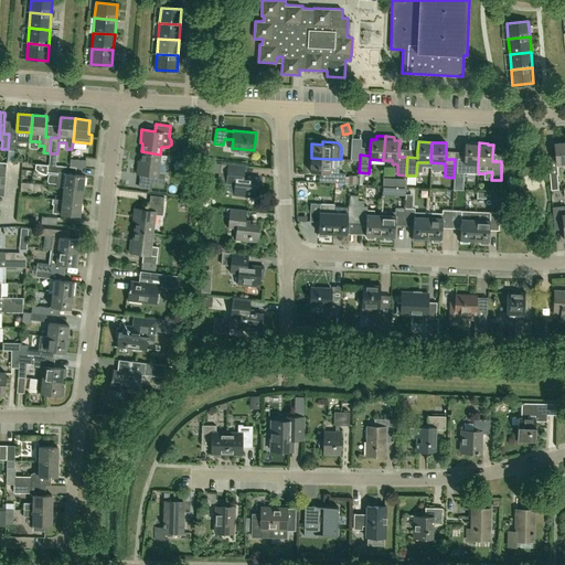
[(556,163),(564,162),(564,142),(555,144),(556,163)]
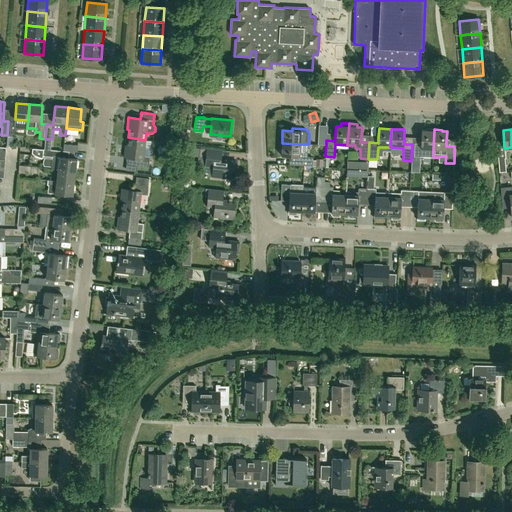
[(412,144),(411,161),(420,161),(420,153),(425,149),(433,149),(434,131),(421,130),(421,140),(421,145),(412,144)]
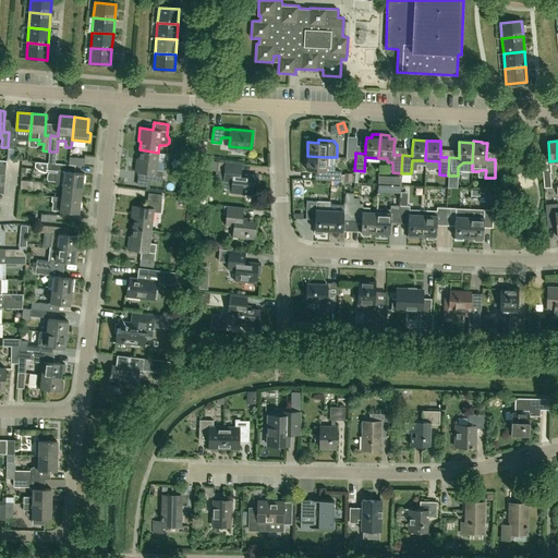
[(347,157),(355,158),(355,153),(355,145),(348,145),(347,157)]
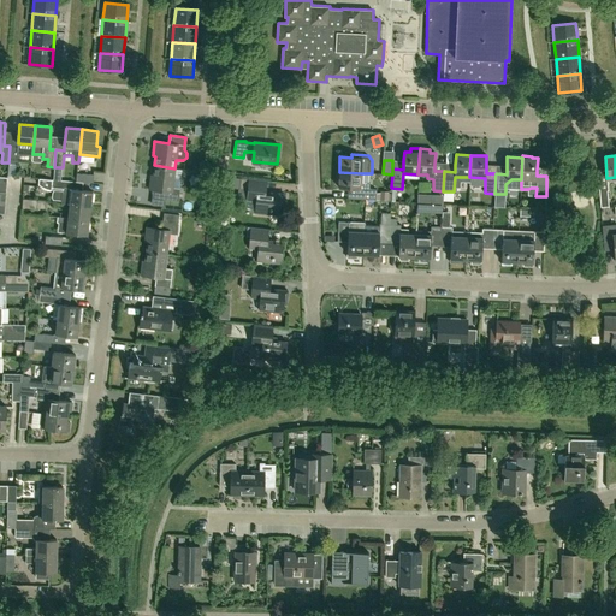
[(172,189),(175,169),(154,165),(153,175),(150,175),(148,189),(164,191),(163,199),(178,201),(179,190),(172,189)]
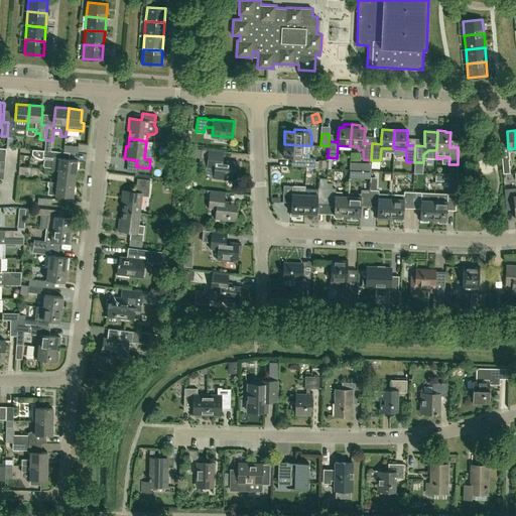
[(302,153),(302,145),(284,144),(283,158),(293,158),(298,158),(298,166),(315,167),(315,159),(309,158),(310,153),(302,153)]
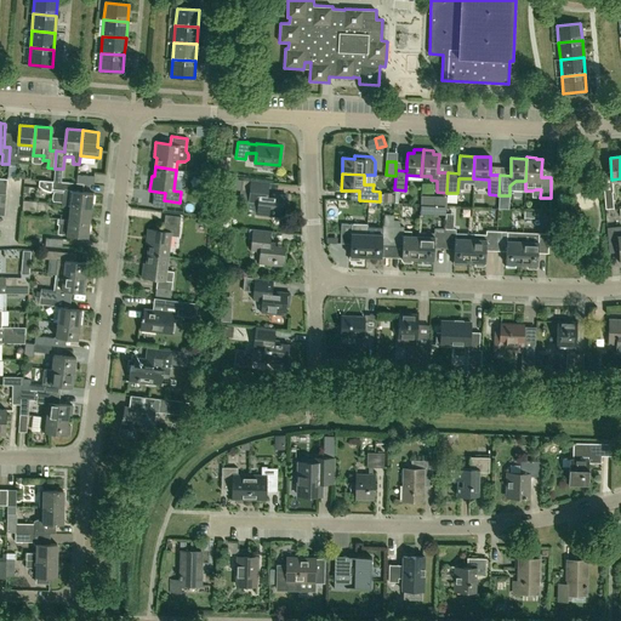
[(62,205),(70,206),(70,205),(91,208),(92,204),(93,204),(93,203),(95,203),(95,201),(95,200),(95,199),(95,198),(95,197),(95,195),(93,195),(93,194),(93,193),(83,192),(68,191),(69,182),(52,181),(39,180),(39,186),(52,189),(64,191),(62,192),(62,195),(61,198),(61,200),(62,203),(62,205)]
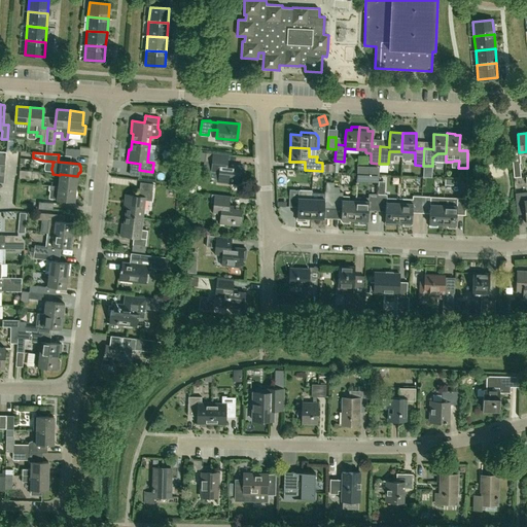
[(212,153),(206,152),(205,161),(212,162),(211,170),(218,171),(217,181),(239,183),(240,175),(242,176),(243,165),(237,165),(237,167),(226,166),(227,153),(212,152),(212,153)]
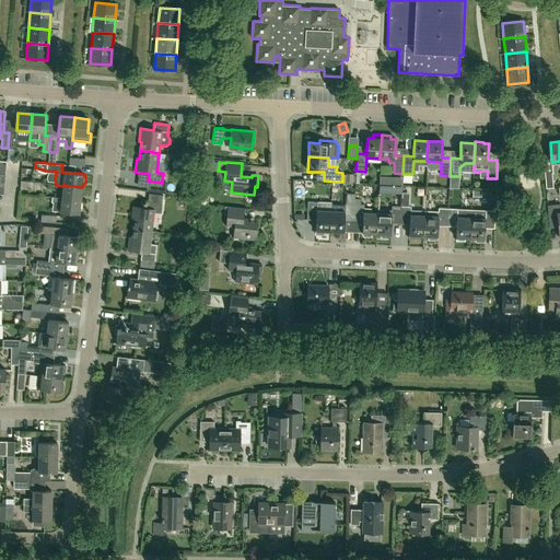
[(81,200),(82,187),(63,185),(63,186),(61,198),(81,200)]
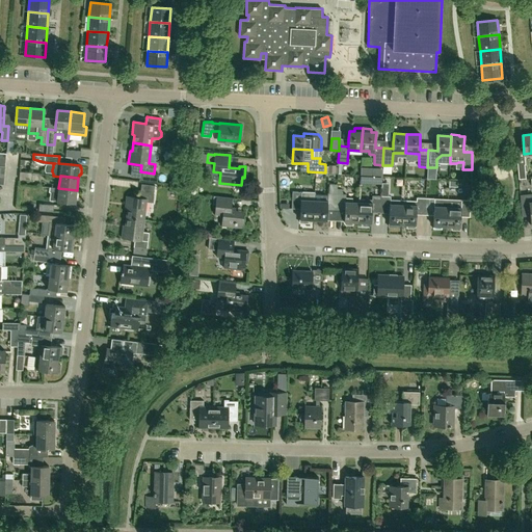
[(154,192),(155,185),(141,184),(140,191),(139,197),(127,196),(125,209),(127,209),(126,216),(143,219),(145,202),(152,203),(154,192)]
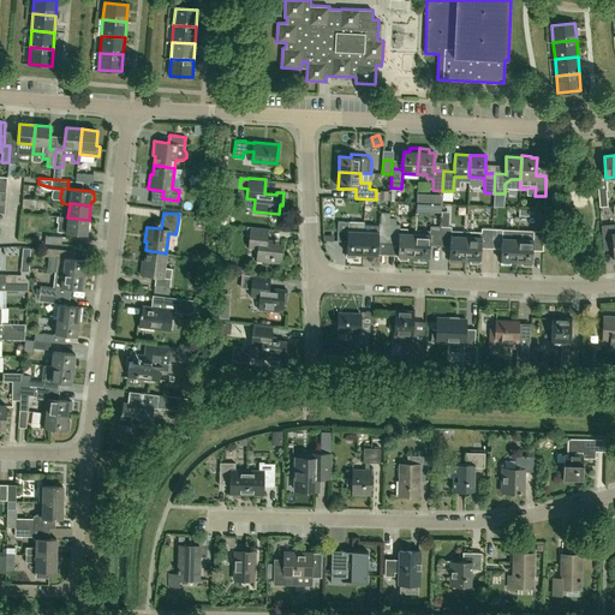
[(388,240),(389,213),(381,213),(381,224),(378,224),(378,232),(371,232),(371,234),(363,234),(363,254),(378,255),(380,240),(388,240)]
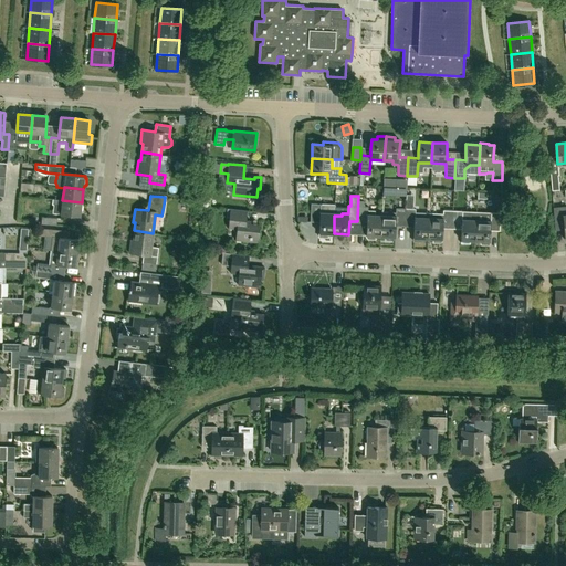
[(358,196),(357,221),(367,221),(366,236),(366,237),(368,239),(376,239),(376,236),(380,236),(381,218),(374,217),(374,216),(375,216),(375,211),(368,210),(368,207),(364,206),(364,201),(358,200),(359,196),(358,196)]
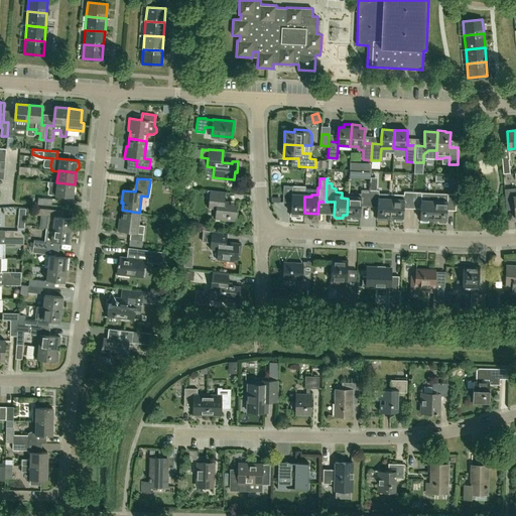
[(73,198),(75,184),(56,182),(48,181),(47,186),(52,186),(55,190),(55,196),(73,198)]
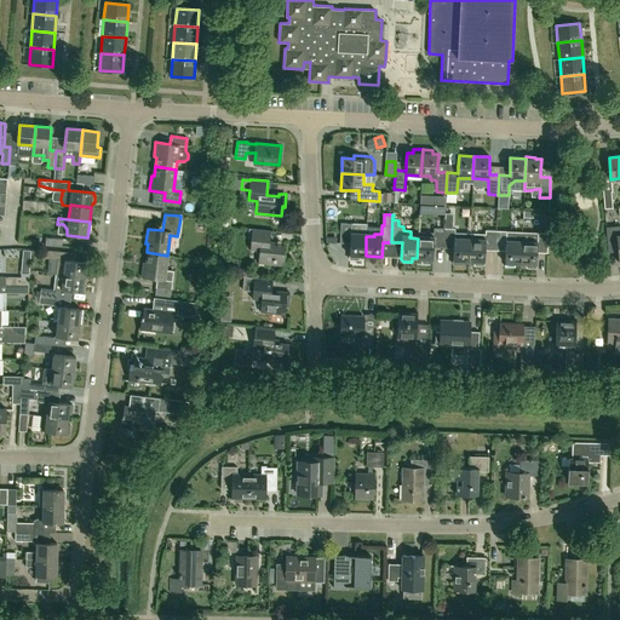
[(469,262),(470,241),(463,241),(463,239),(455,237),(455,229),(451,229),(451,222),(445,220),(445,228),(443,245),(454,246),(453,264),(460,264),(460,262),(469,262)]
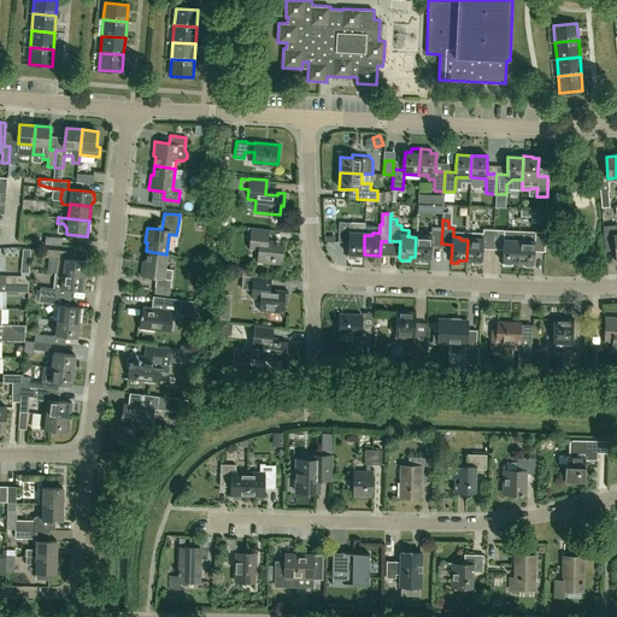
[(364,254),(364,235),(357,234),(357,233),(350,231),(350,222),(340,222),(339,239),(348,239),(347,258),(357,258),(358,254),(364,254)]
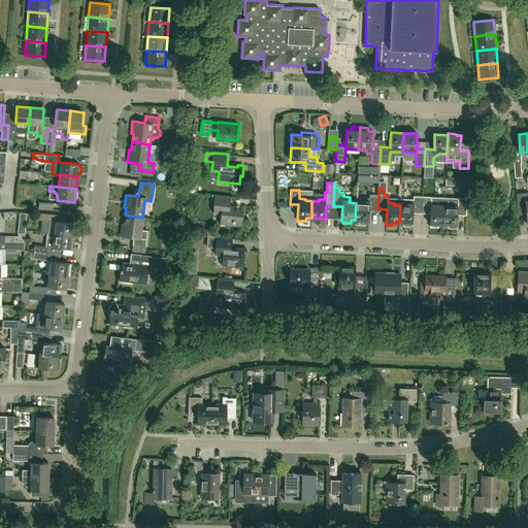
[(527,192),(516,193),(517,207),(526,207),(527,224),(527,223),(527,192)]
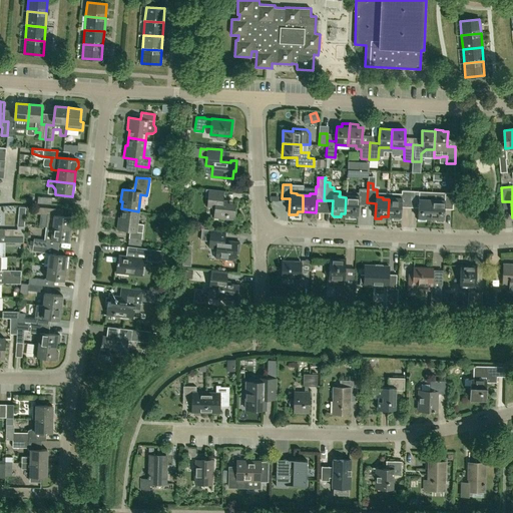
[(234,219),(235,203),(222,202),(223,190),(205,188),(204,197),(208,197),(207,206),(214,207),(213,217),(234,219)]
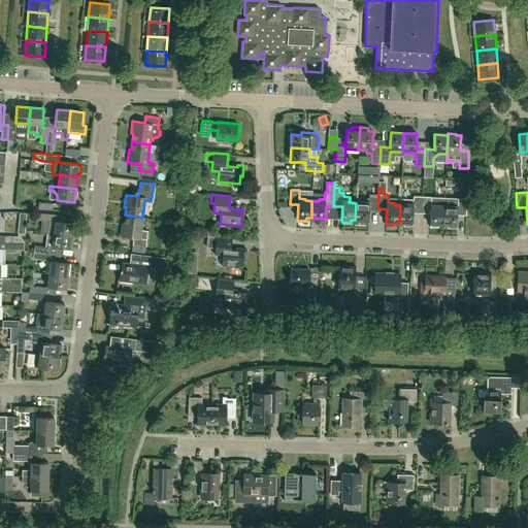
[(378,194),(369,194),(369,198),(356,198),(356,203),(355,220),(360,221),(360,224),(368,224),(369,208),(377,208),(378,194)]
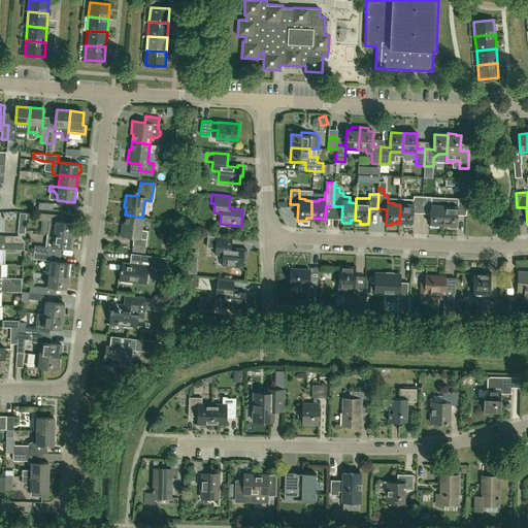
[(400,205),(399,223),(404,223),(404,226),(411,226),(413,225),(414,210),(422,210),(423,197),(414,196),(414,199),(400,198),(400,205)]
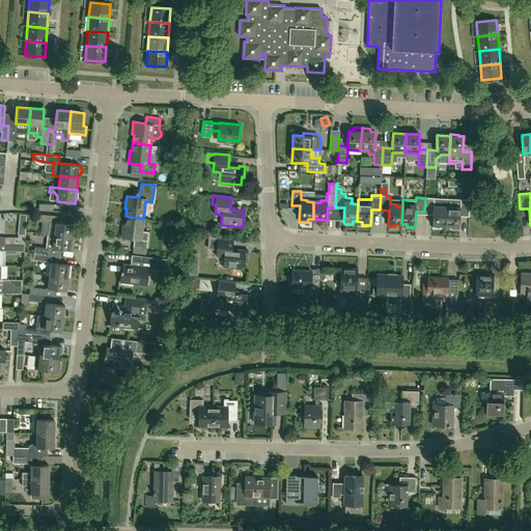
[(435,198),(425,198),(424,212),(434,213),(432,225),(432,228),(441,228),(441,225),(446,226),(447,208),(447,199),(435,199),(435,198)]
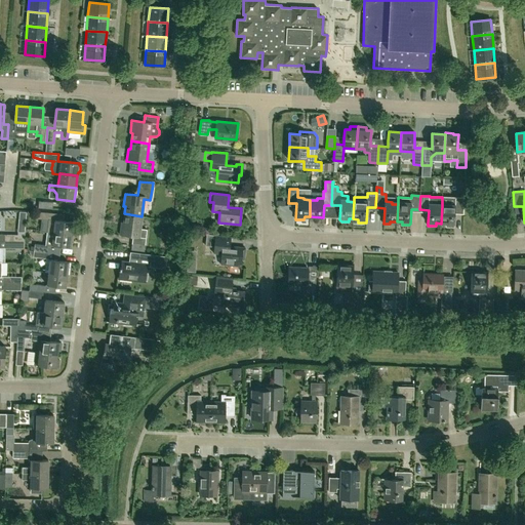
[(442,206),(441,224),(446,224),(446,227),(454,228),(454,224),(455,211),(463,212),(465,198),(455,197),(454,205),(448,205),(448,207),(442,206)]
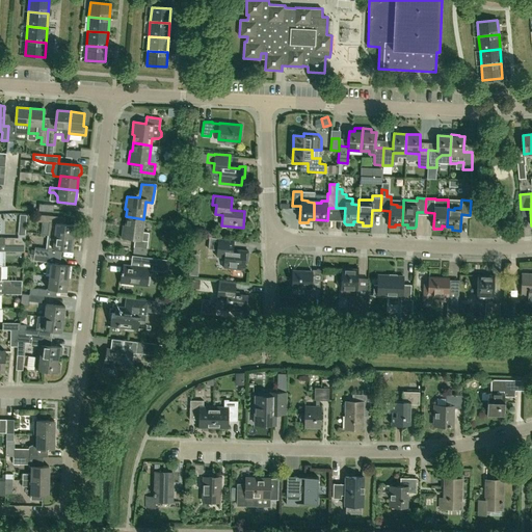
[(53,222),(53,216),(38,214),(38,215),(38,218),(38,221),(49,222),(48,235),(54,236),(73,238),(75,224),(64,223),(53,222)]
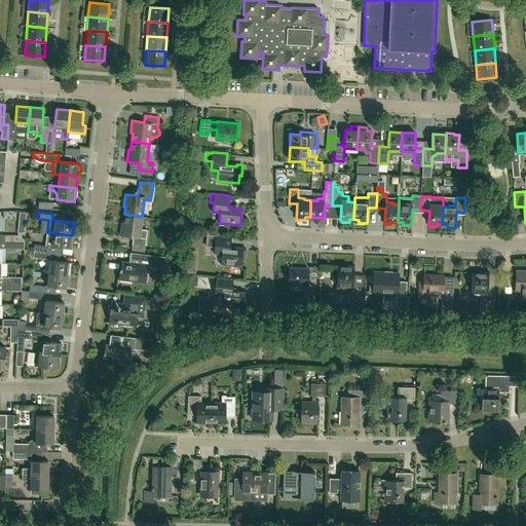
[(144,252),(146,235),(147,229),(141,229),(142,217),(124,214),(123,223),(121,223),(120,235),(133,236),(130,250),(144,252)]
